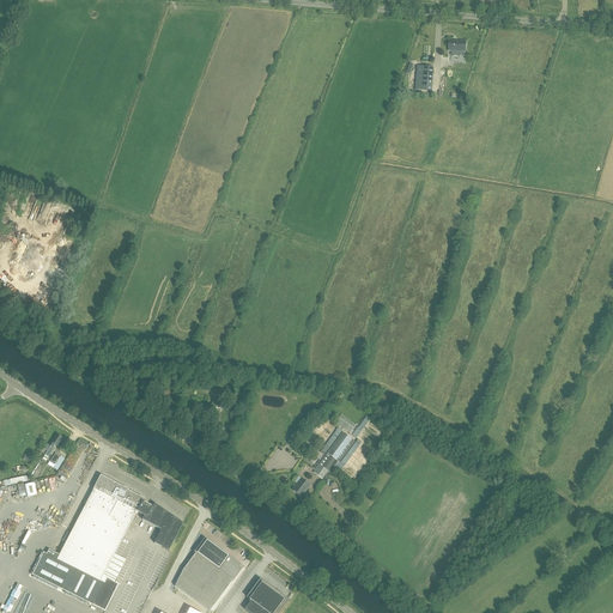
[(466,41),(455,41),(455,42),(449,41),(449,52),(466,52),(466,41)]
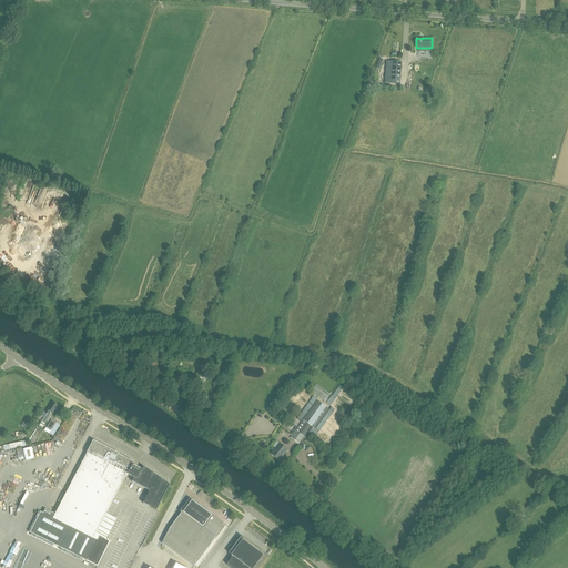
[(387,83),(396,84),(399,84),(402,62),(386,61),(384,83),(387,83)]
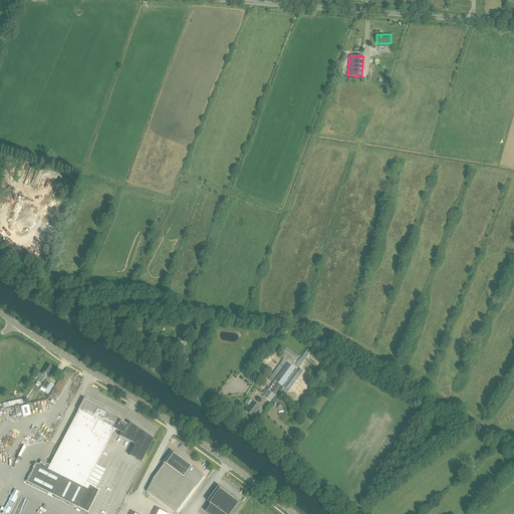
[(186,343),(179,340),(176,346),(183,349),(186,343)]
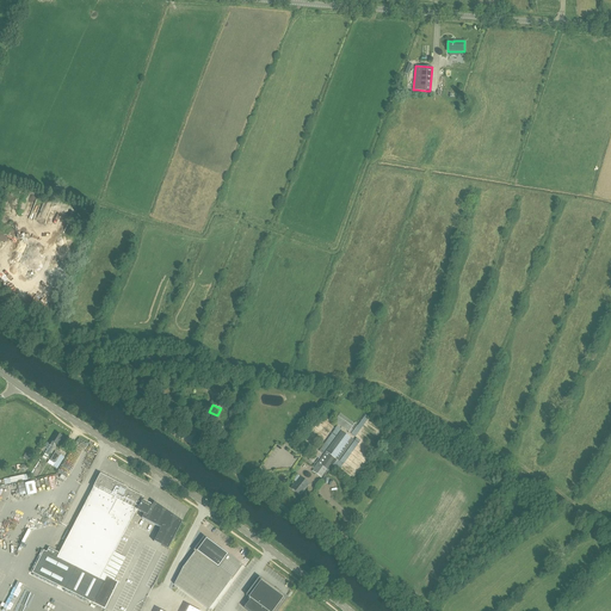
[(358,434),(370,414),(365,412),(353,432),(358,434)]
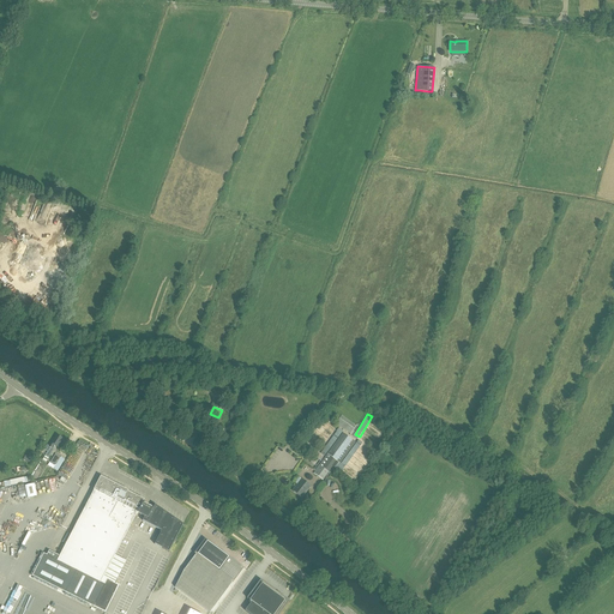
[(350,434),(351,435),(359,426),(357,425),(356,426),(342,415),(336,423),(350,434)]
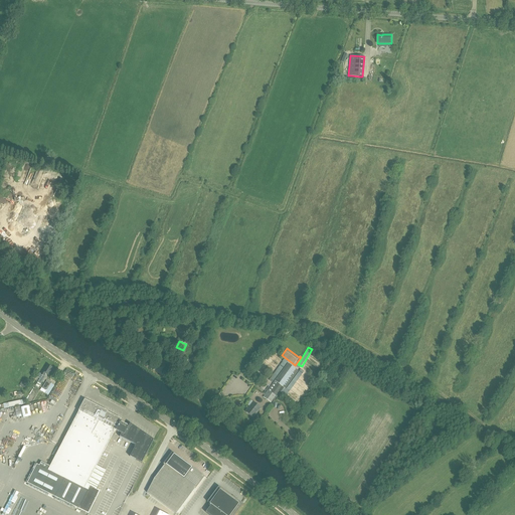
[(298,370),(288,363),(276,380),(286,387),(298,370)]
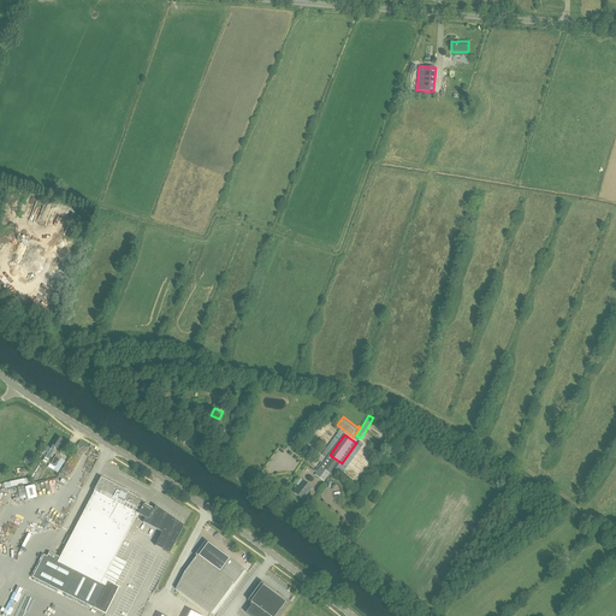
[(47,446),(45,451),(47,454),(45,457),(48,460),(54,451),(52,450),(54,446),(58,449),(63,442),(55,437),(51,445),(51,444),(48,448),(47,446)]
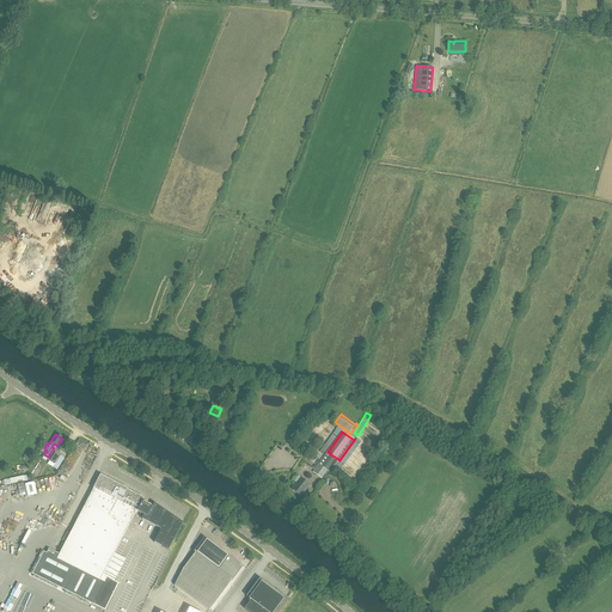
[(357,435),(338,464),(343,466),(362,439),(357,435)]
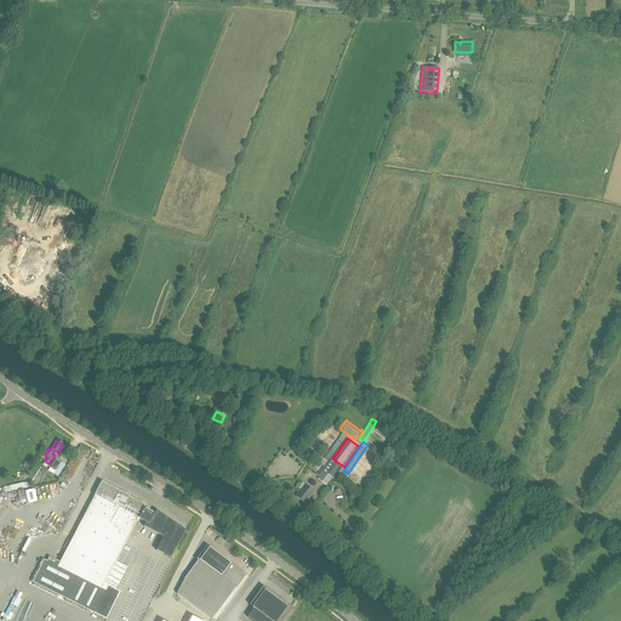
[(325,472),(334,461),(331,459),(323,471),(325,472)]
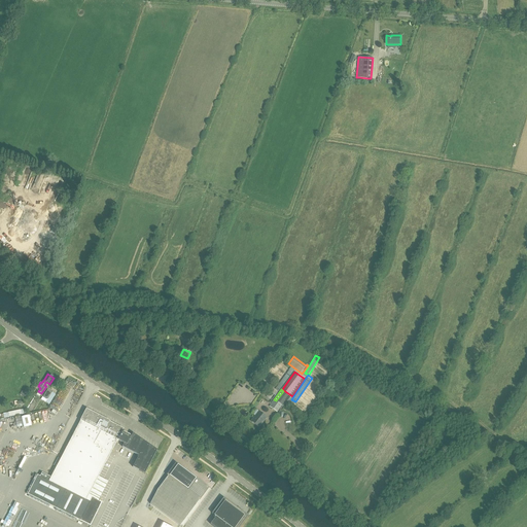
[(42,397),(41,399),(49,403),(55,394),(47,390),(43,397),(42,397)]
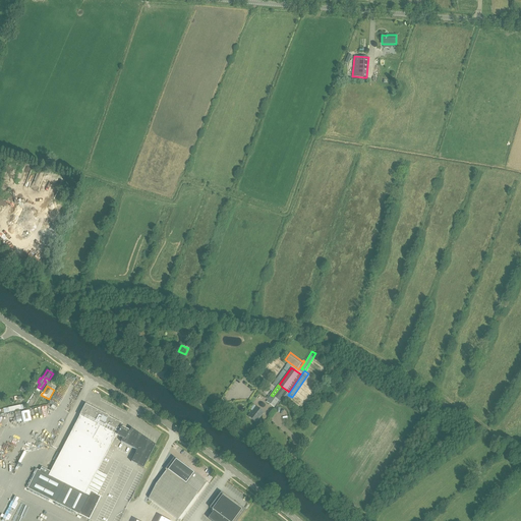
[(289,392),(286,390),(280,387),(273,396),(271,395),(266,402),(274,407),(276,405),(277,406),(281,400),(279,399),(283,395),(285,397),(289,392)]
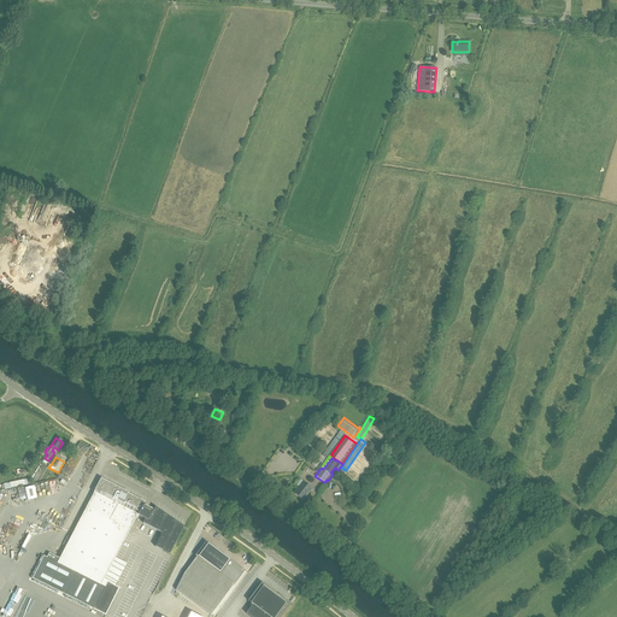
[(170,554),(184,527),(156,507),(153,511),(144,506),(145,503),(128,494),(129,493),(101,479),(94,493),(58,563),(45,556),(33,579),(105,616),(119,588),(115,586),(127,564),(115,558),(137,515),(141,517),(141,518),(144,519),(144,518),(145,519),(144,523),(163,534),(156,547),(170,554)]
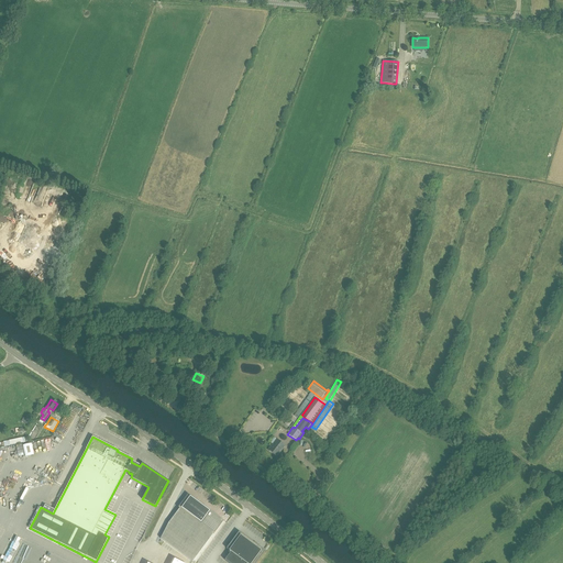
[(269,442),(272,444),(268,450),(276,456),(285,445),(276,439),(273,437),(269,442)]
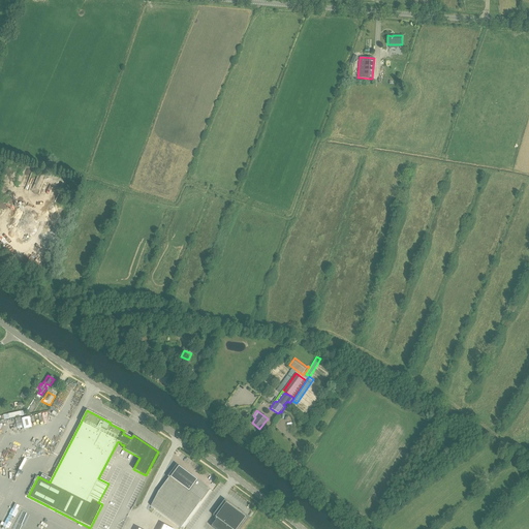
[(29,417),(22,418),(24,429),(31,427),(29,417)]
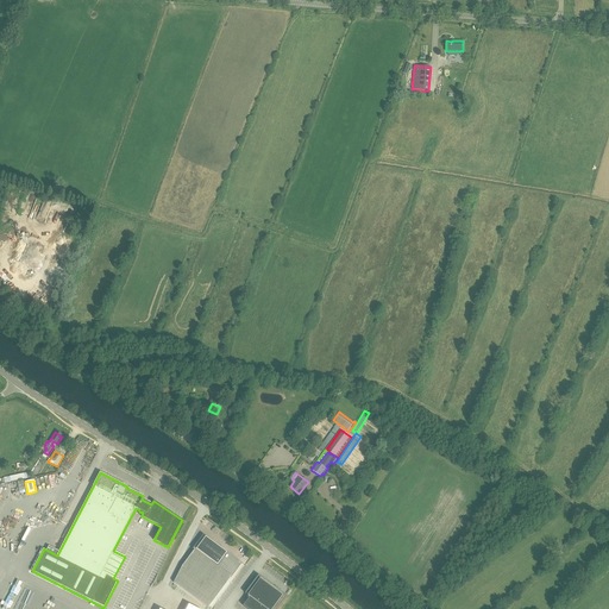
[(213,564),(205,576),(223,589),(231,577),(242,563),(203,534),(193,548),(213,564)]
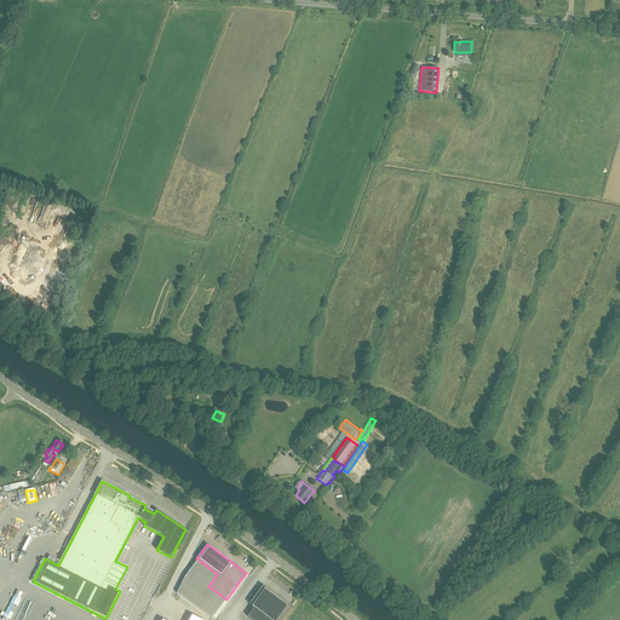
[(281,619),(292,607),(263,585),(250,604),(254,608),(247,616),(251,619),(281,619)]
